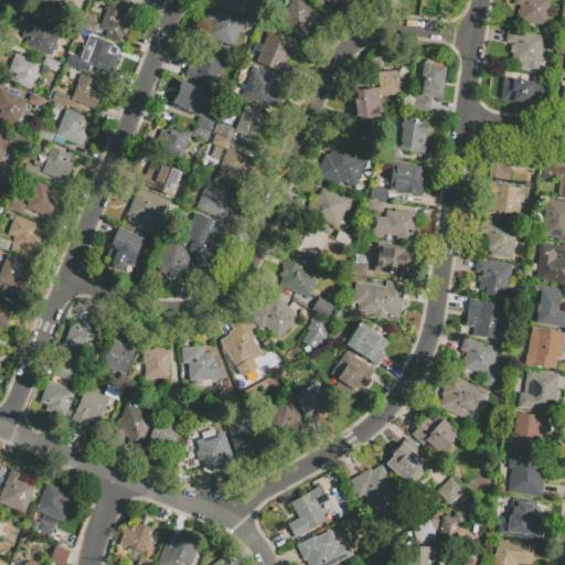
[(66,0),(61,16),(41,8),(43,1),(39,0),(66,0)]
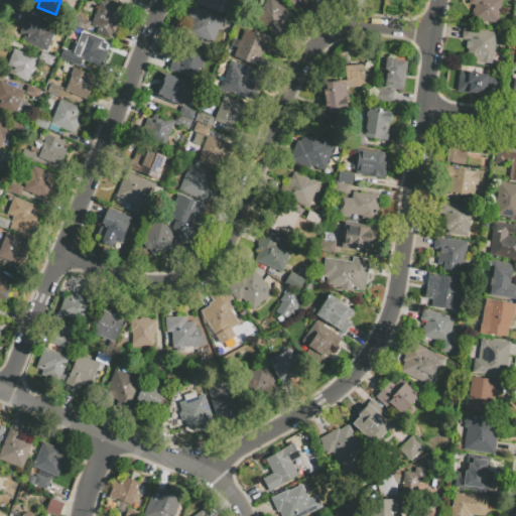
[(99,0),(102,0),(119,6),(116,13),(122,16),(115,33),(112,32),(110,39),(94,33),(97,26),(91,24),(99,0)]
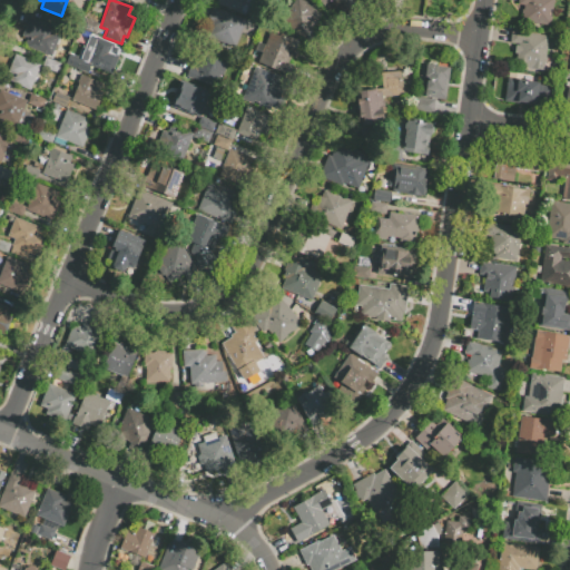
[(252,0),(246,15),(215,2),(215,0),(252,0)]
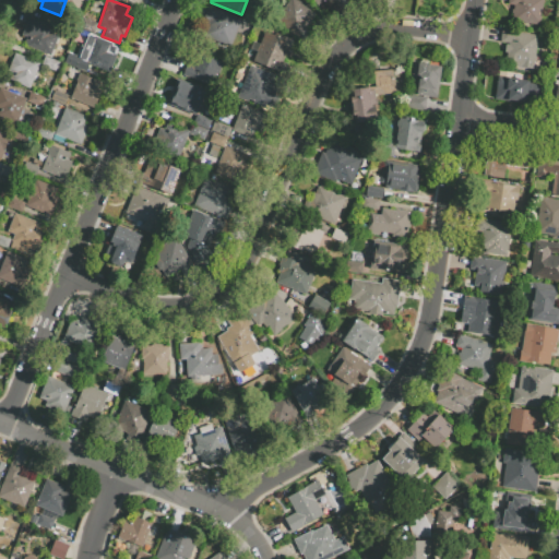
[(288,0),(296,0),(316,14),(306,27),(311,31),(304,43),(274,22),(288,0)]
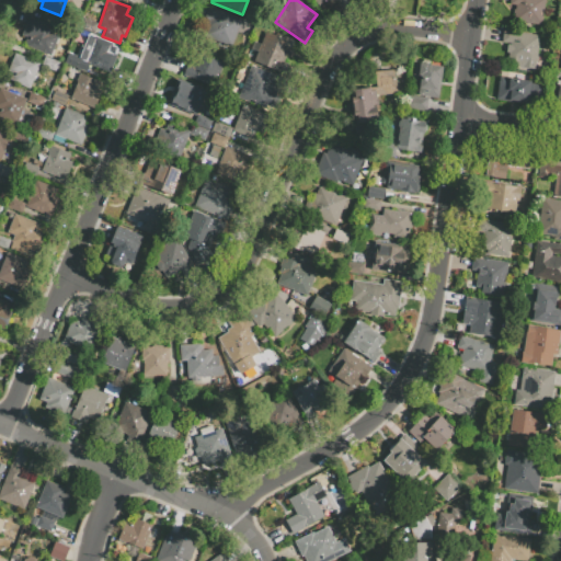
[(346,0),(347,1),(339,8),(338,6),(333,9),(327,0),(319,7),(313,0),(346,0)]
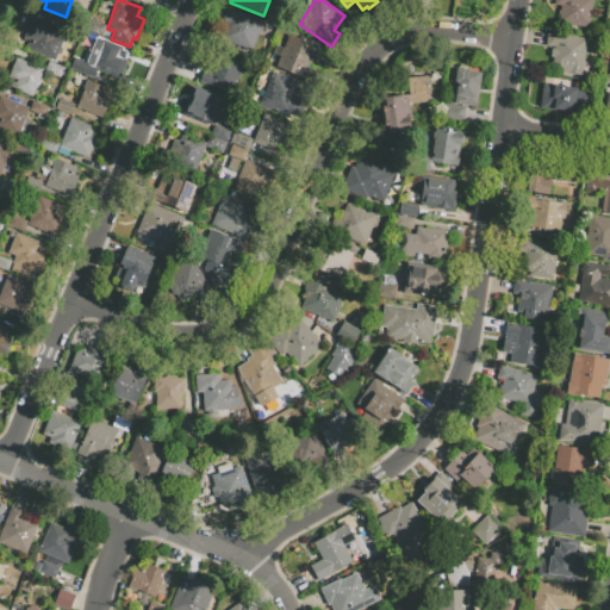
[(554,0),(591,0),(589,27),(558,23),(560,5),(554,4),(554,0)]
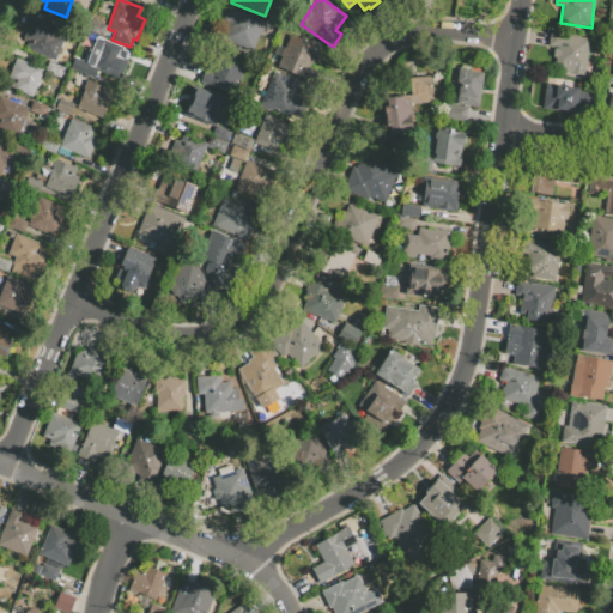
[(229,7),(266,22),(254,52),(223,40),(230,24),(223,22),(229,7)]
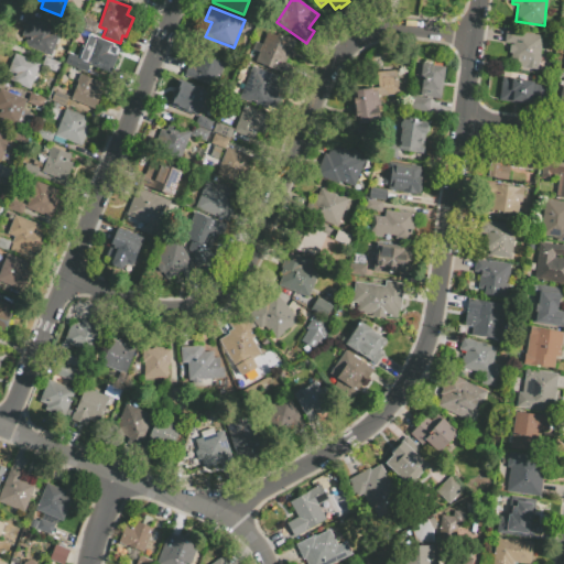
[(30,17),(56,28),(53,34),(57,36),(50,55),(26,46),(28,44),(24,43),(26,38),(22,35),(30,17)]
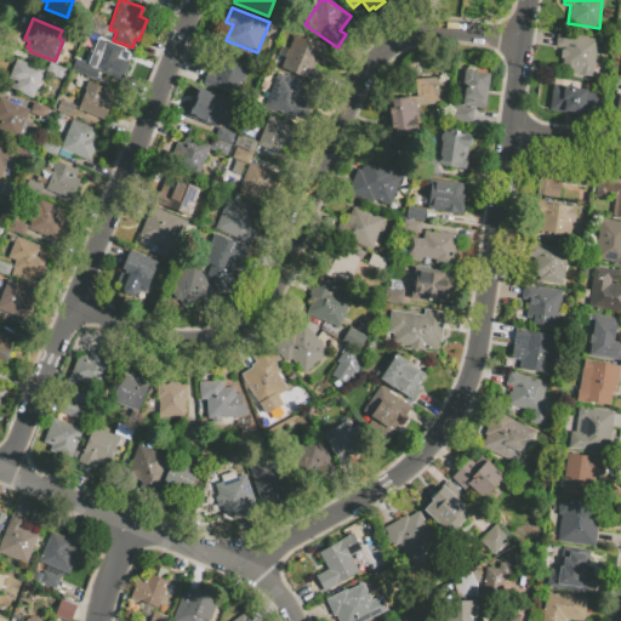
[(558,33),(598,39),(592,78),(562,73),(564,60),(560,58),(562,47),(556,47),(558,33)]
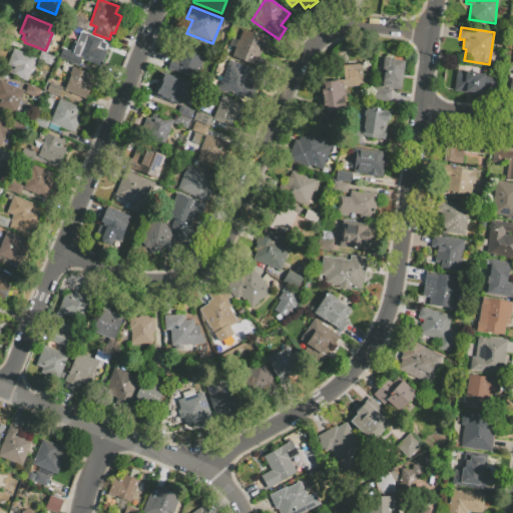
[(242,29),(258,35),(259,32),(270,36),(264,51),(262,51),(260,57),(265,59),(261,69),(231,58),(242,29)]
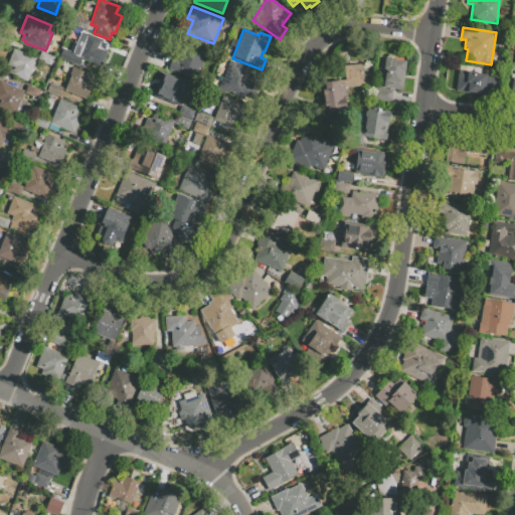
[(58,57),(78,65),(80,59),(101,67),(108,49),(102,47),(105,40),(86,33),(77,54),(62,48),(58,57)]
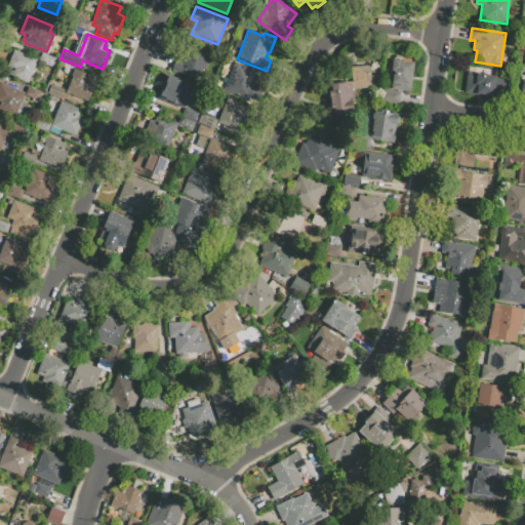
[(13,49),(37,59),(28,82),(8,75),(11,68),(7,67),(13,49)]
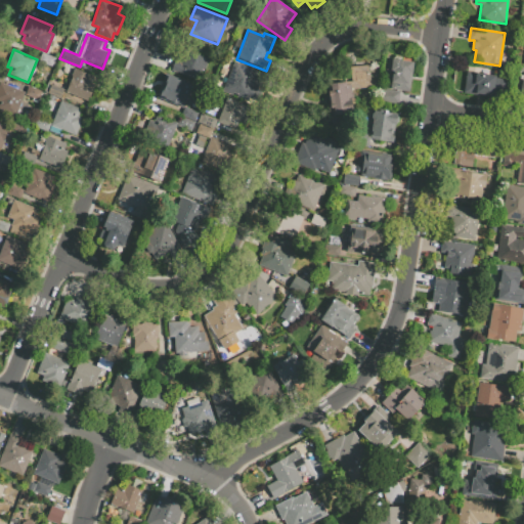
[(209,59),(201,82),(172,71),(175,60),(180,62),(185,50),(209,59)]
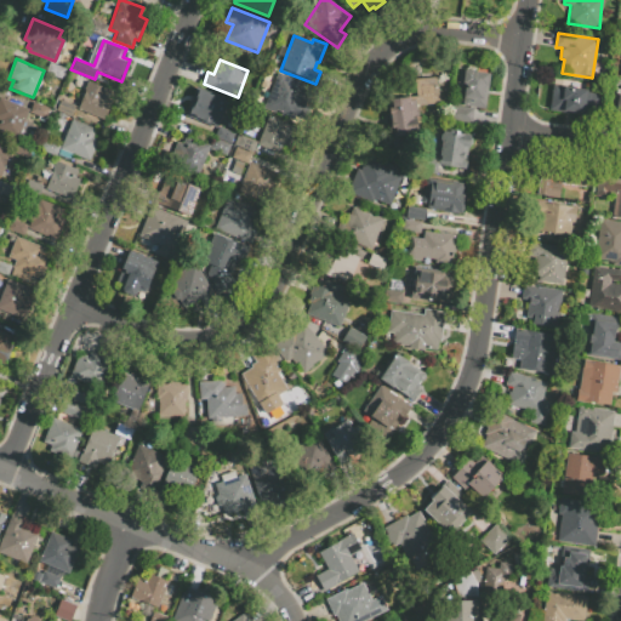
[(49,62),(66,68),(62,79),(45,73),(49,62)]
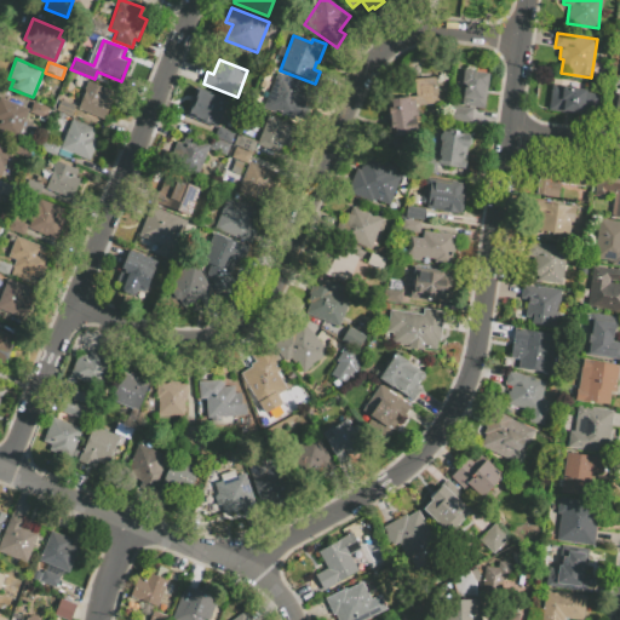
[(458,68),(489,73),(483,109),(460,105),(464,84),(455,82),(458,68)]
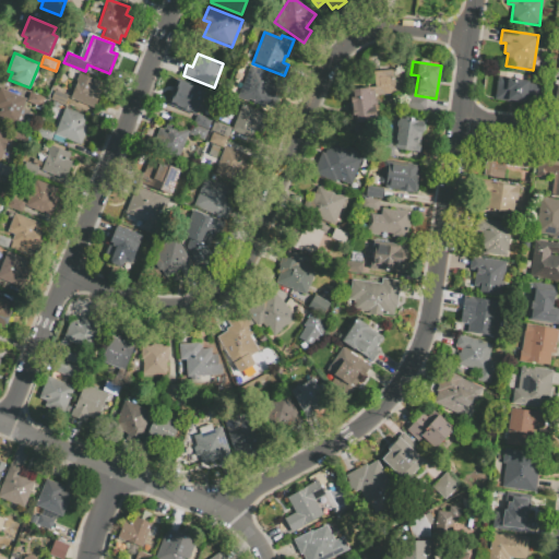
[(249,64),(285,78),(280,92),(274,90),(266,109),(237,97),(249,64)]
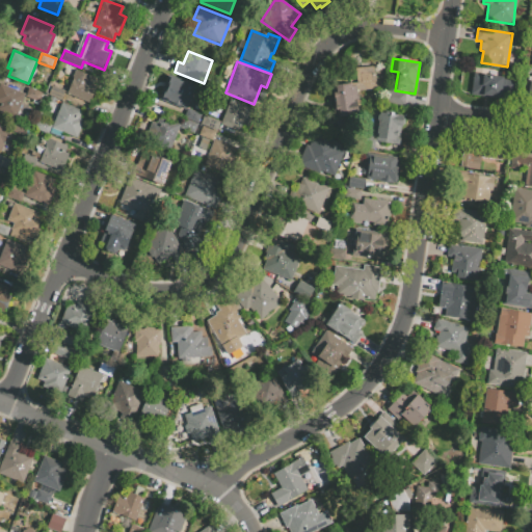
[(374,64),(377,87),(361,90),(356,67),(374,64)]
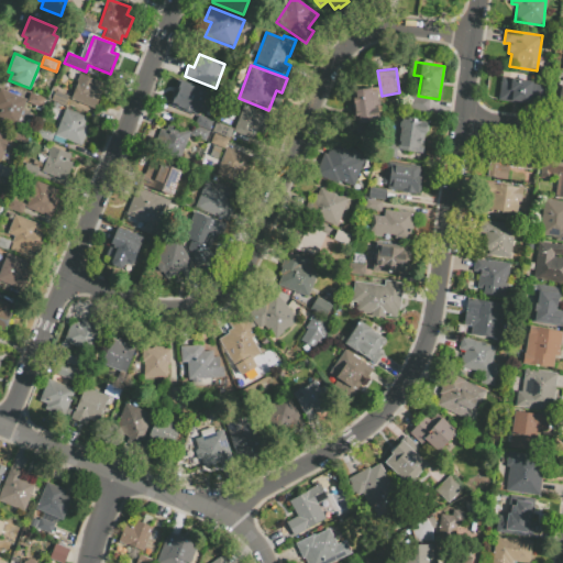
[(80,74),(70,99),(95,109),(102,90),(98,88),(101,81),(80,74)]
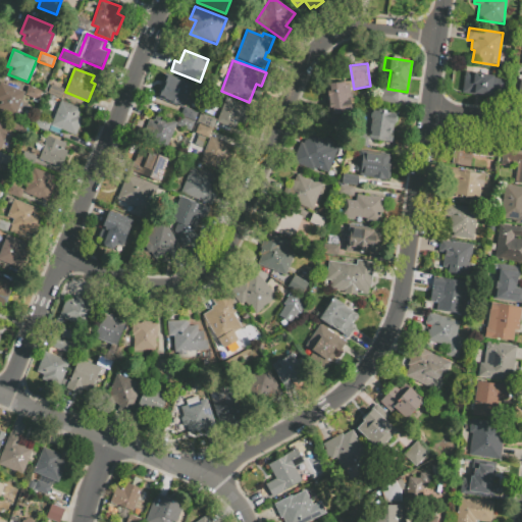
[(464,71),(462,93),(502,98),(504,79),(496,77),(496,75),(464,71)]
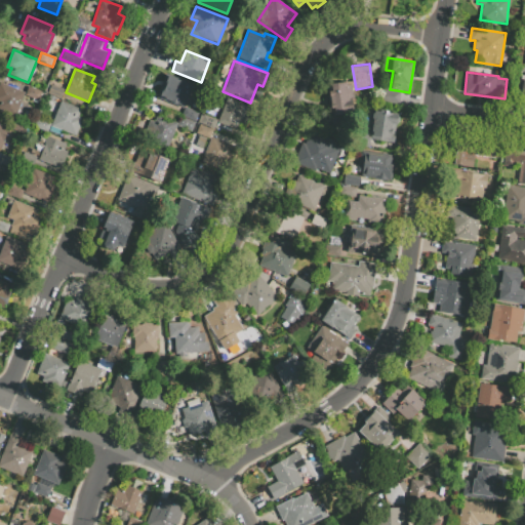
[(194,84),(185,107),(184,109),(163,101),(166,93),(161,91),(168,74),(194,84)]
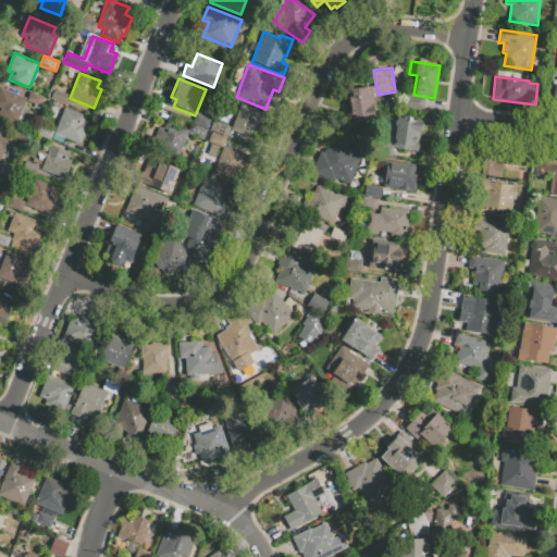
[(348,89),(372,86),(375,115),(369,116),(369,120),(360,121),(361,131),(351,132),(347,100),(349,100),(348,89)]
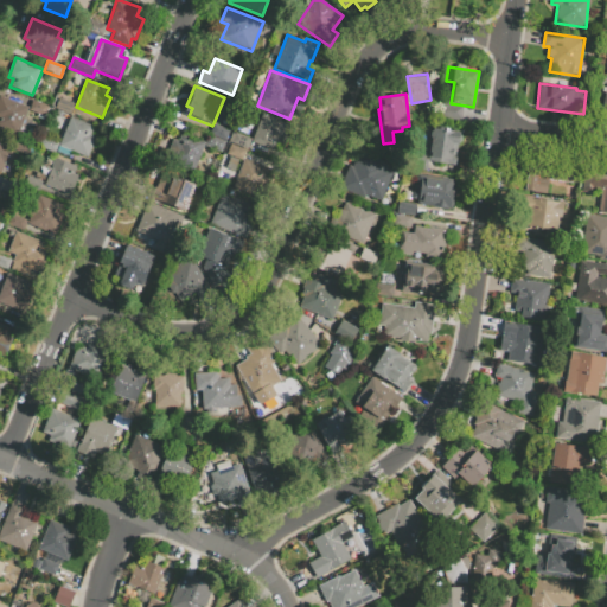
[(0,96),(29,107),(17,136),(0,129),(0,96)]
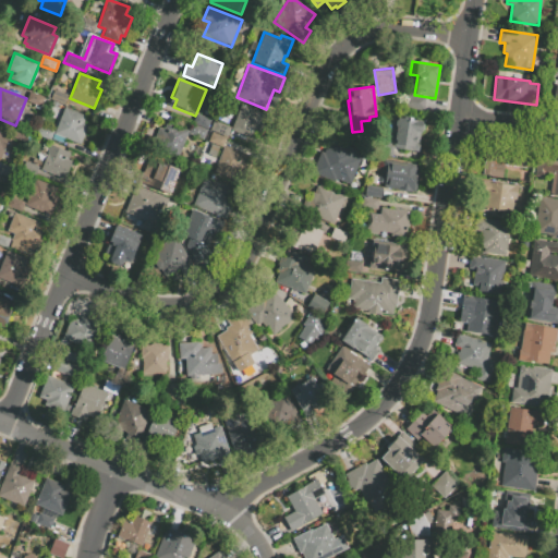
[(50,98),(53,91),(67,95),(63,104),(50,98)]
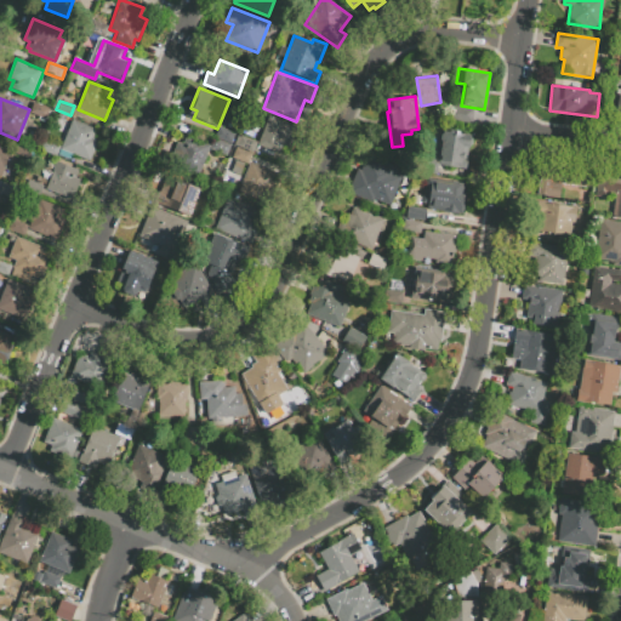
[(50,109),(45,119),(29,113),(34,102),(50,109)]
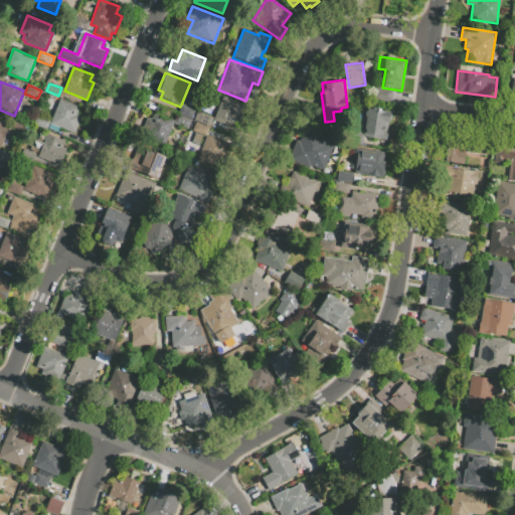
[(372,88),(392,90),(390,103),(370,100),(372,88)]
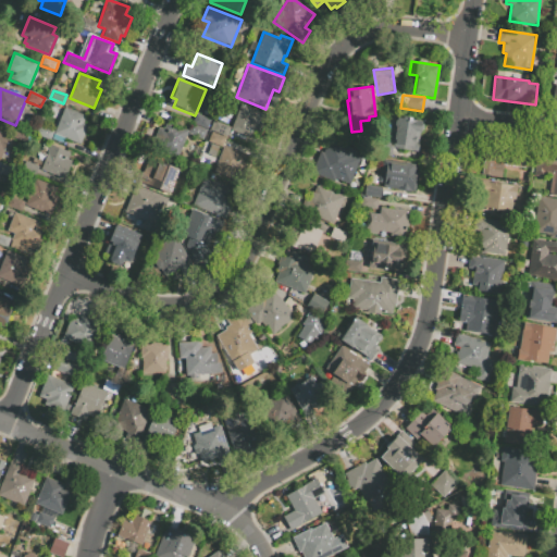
[(240,103),(267,113),(260,131),(251,127),(248,136),(231,130),(240,103)]
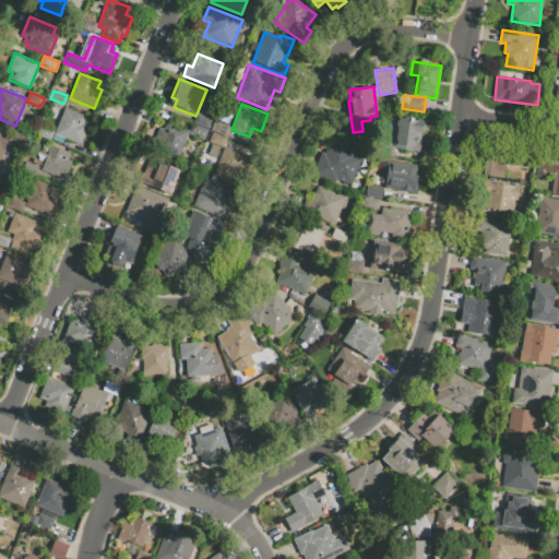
[(64,108),(85,116),(82,123),(88,126),(81,144),(55,134),(64,108)]
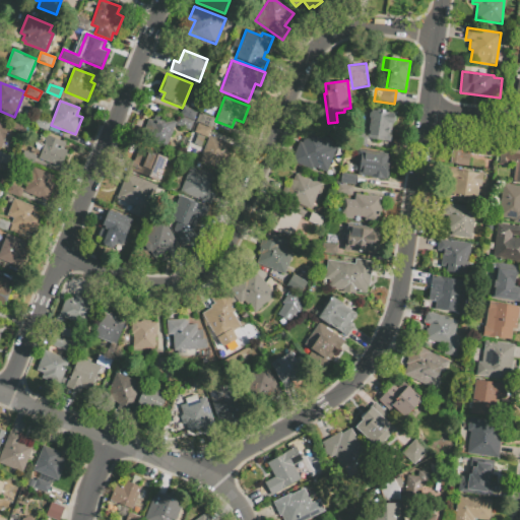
[(182,108),(183,106),(196,111),(193,121),(179,115),(182,108)]
